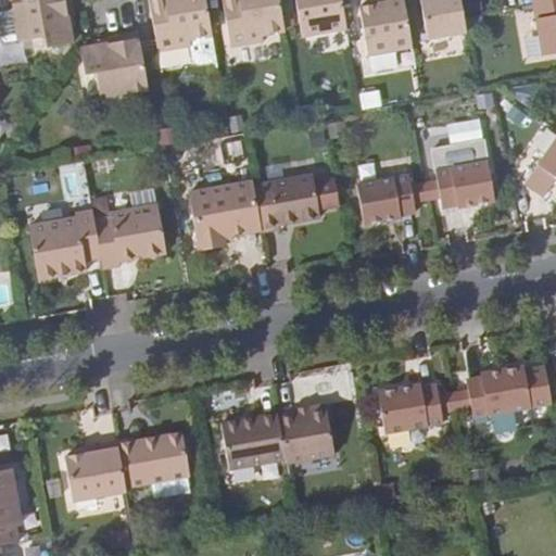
[(72,0),(11,0),(19,42),(45,38),(47,49),(73,43),(68,17),(75,16),(72,0)]
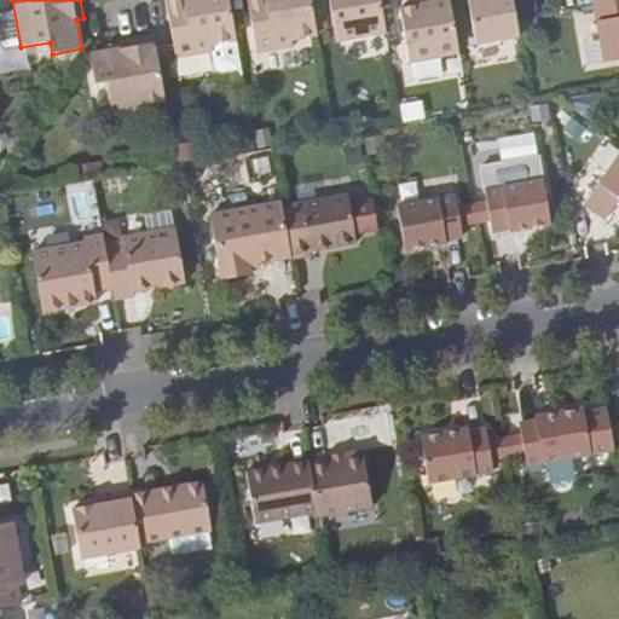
[(212,45),(236,40),(229,0),(166,0),(169,21),(177,57),(212,51),(212,45)]
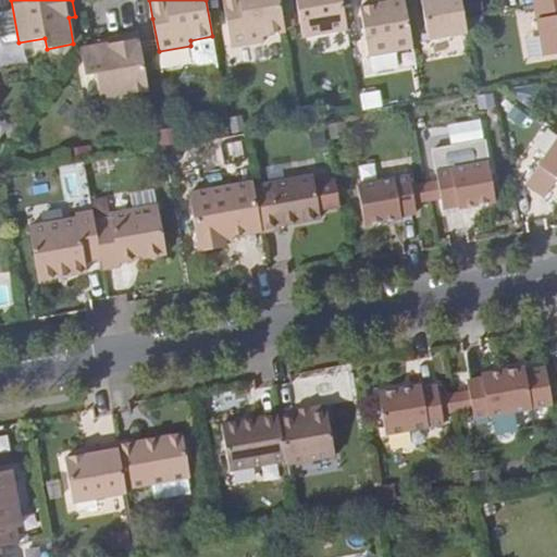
[(263,36),(285,32),(280,0),(222,0),(232,46),(263,40),(263,36)]
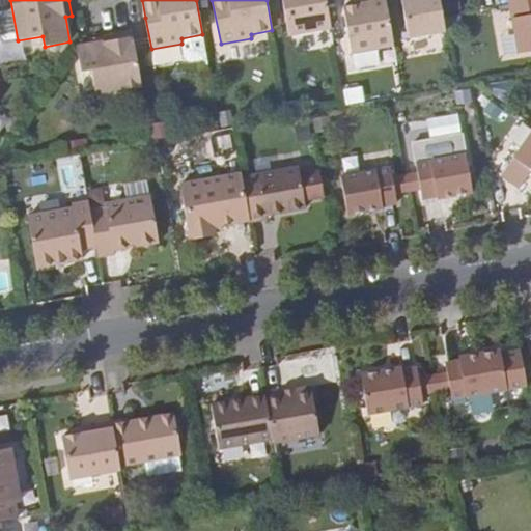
[(282,0),(288,36),(332,28),(326,0),(282,0)]
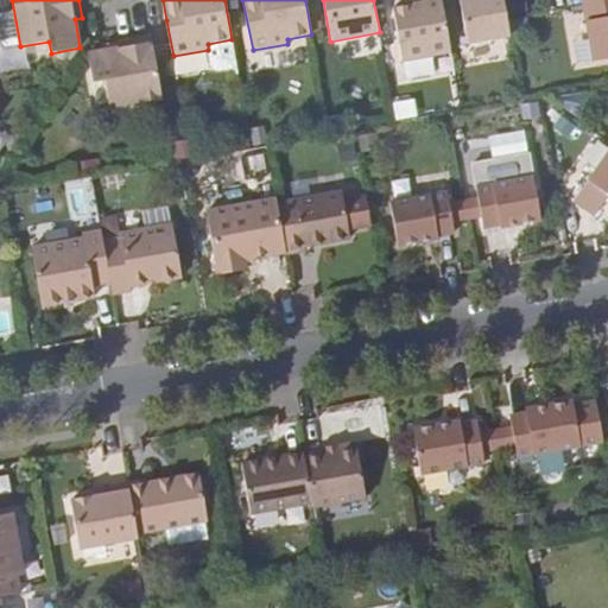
[(403,62),(451,54),(441,0),(422,0),(423,2),(393,8),(403,62)]
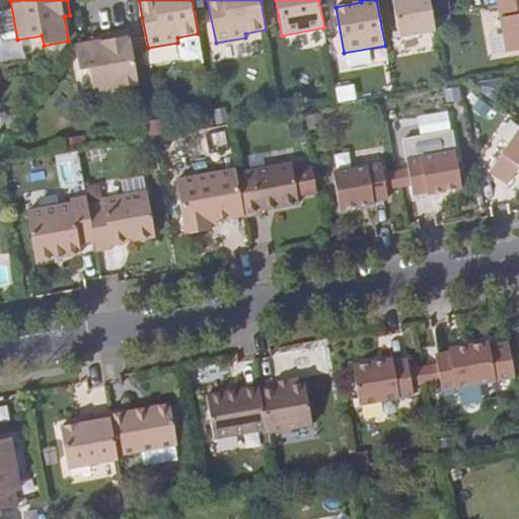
[(392,0),(400,38),(436,31),(433,15),(430,0),(392,0)]
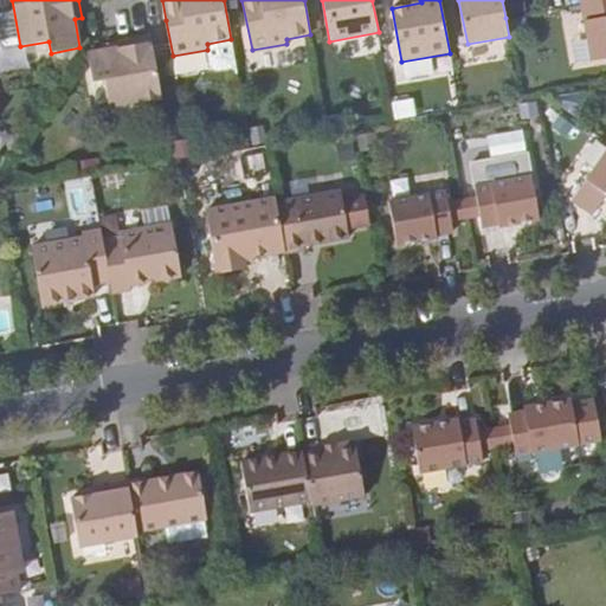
[(605,0),(582,5),(592,62),(605,58),(605,0)]
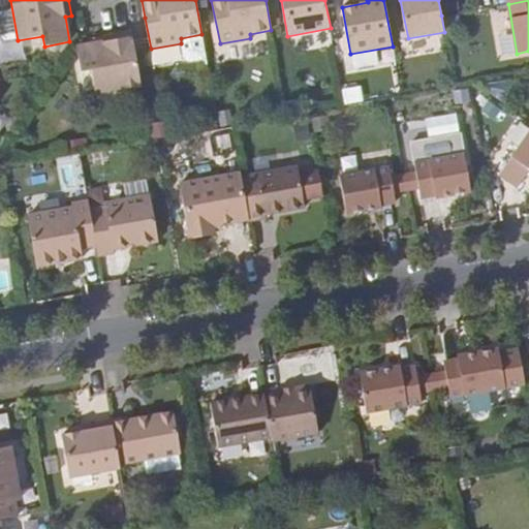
[(95,95),(142,86),(131,30),(100,36),(102,41),(76,47),(81,72),(90,70),(95,95)]
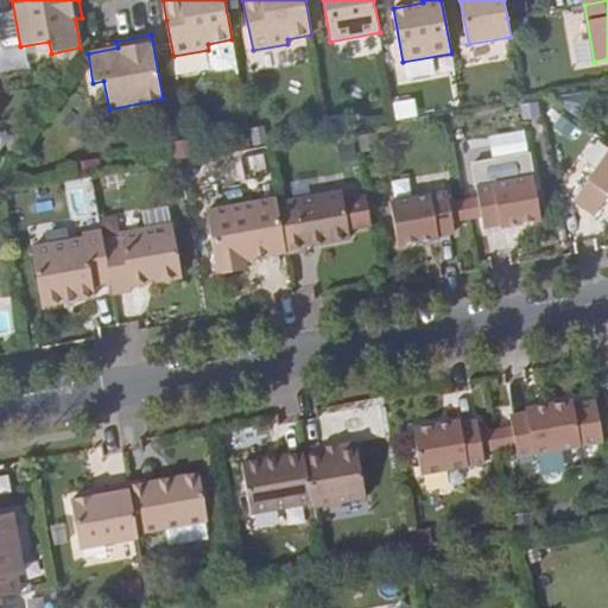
[(607,152),(575,201),(595,214),(605,201),(600,198),(605,191),(607,192),(607,152)]
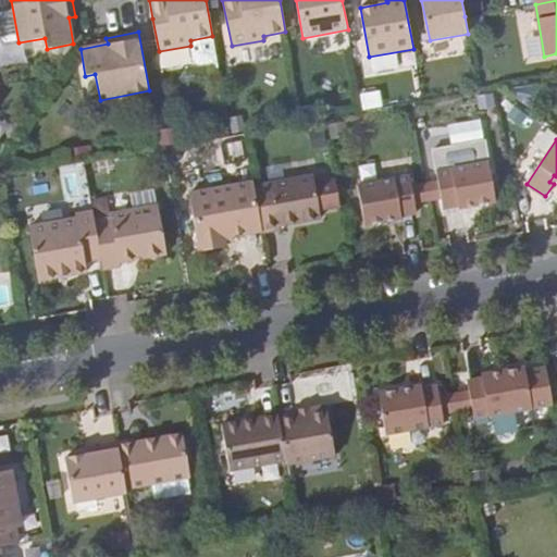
[(226,143),(230,163),(247,160),(244,140),(226,143)]
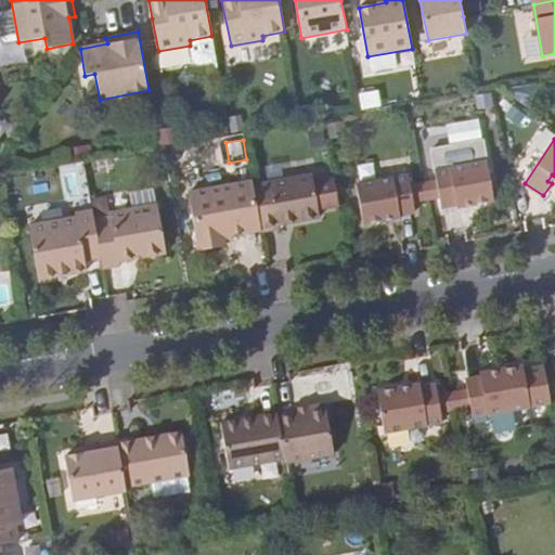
[(439,180),(441,196),(443,207),(459,204),(460,208),(501,199),(494,159),(437,170),(439,180)]
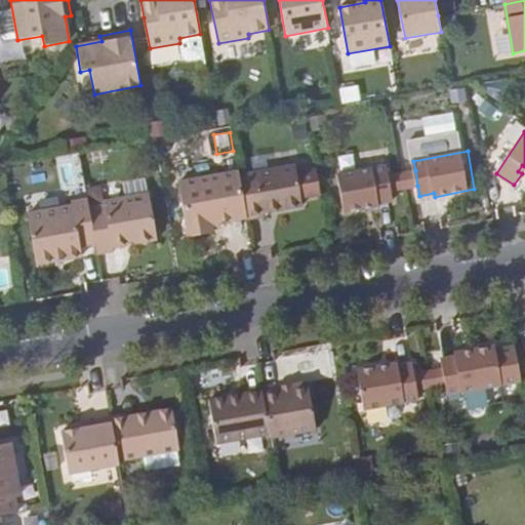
[(391,201),(390,191),(387,175),(386,166),(330,175),(337,212),(377,206),(377,203),(391,201)]
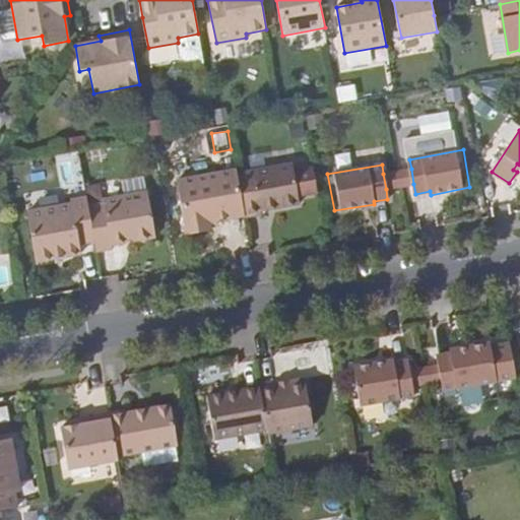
[(244,214),(245,222),(260,220),(259,215),(298,208),(296,200),(290,169),(238,179),(244,214)]
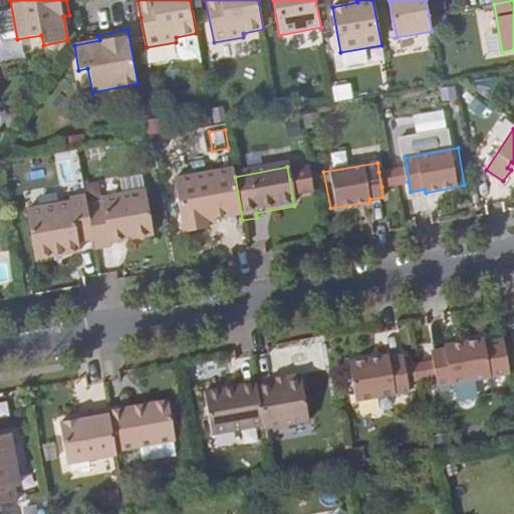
[(392,170),(395,185),(409,182),(407,167),(392,170)]
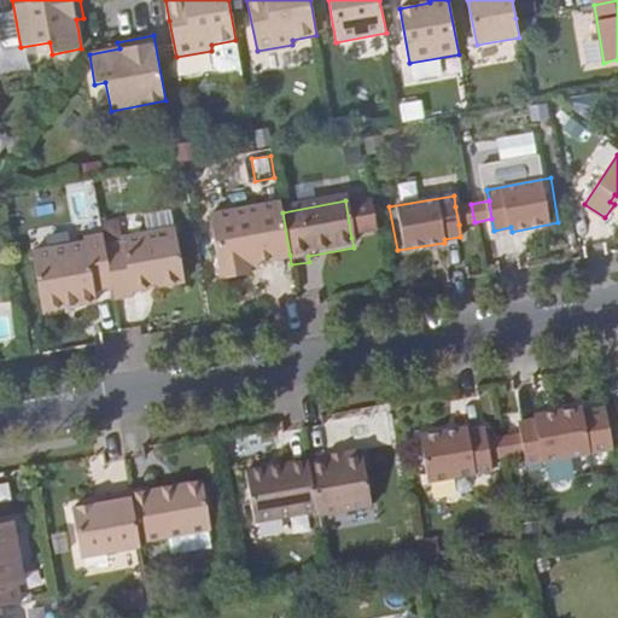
[(290,255),(283,213),(280,202),(210,215),(222,279),(250,274),(246,262),(257,261),(290,255)]
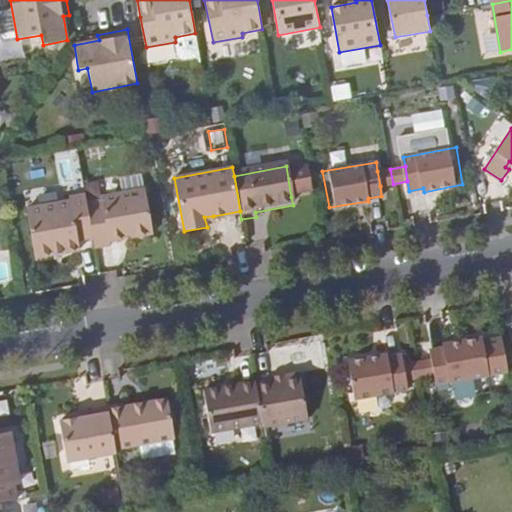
[(309,167),(287,171),(291,197),(313,193),(309,167)]
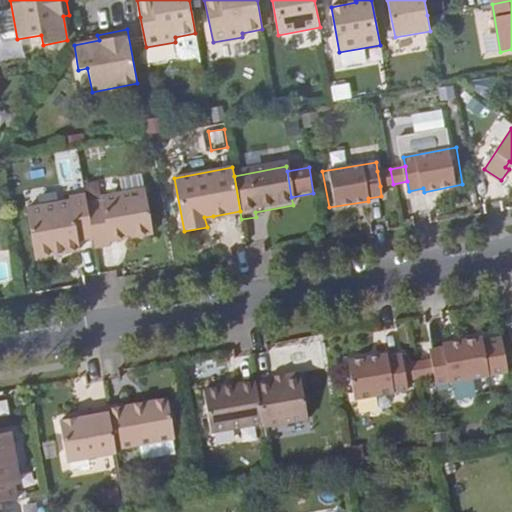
[(380,186),(393,184),(390,169),(377,171),(380,186)]
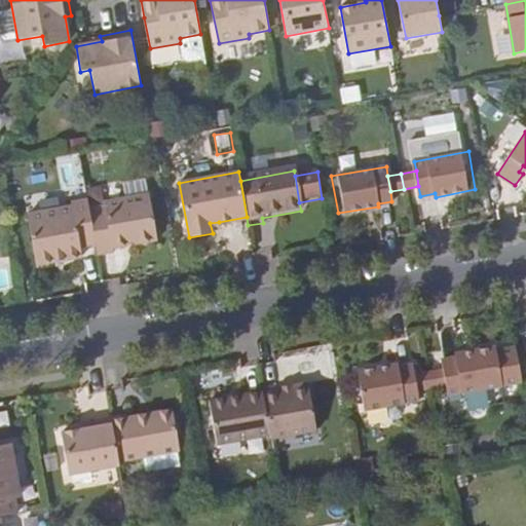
[(95,240),(96,252),(111,250),(110,245),(125,241),(123,235),(136,233),(138,239),(156,235),(148,190),(104,197),(105,203),(88,207),(95,240)]
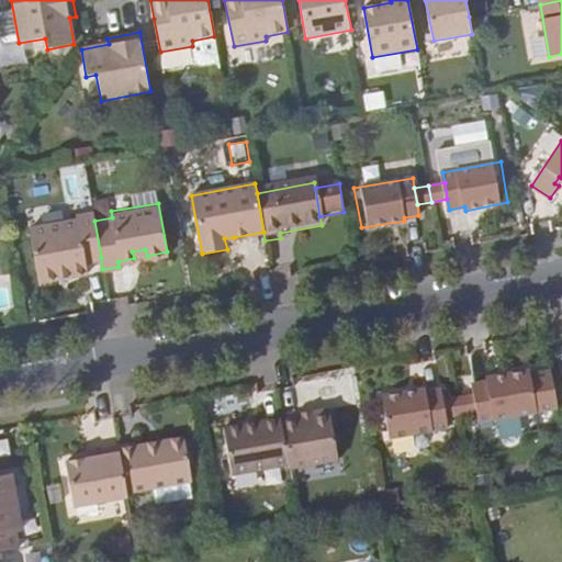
[(83,259),(101,257),(94,221),(92,210),(75,213),(76,220),(29,228),(38,280),(85,270),(83,259)]
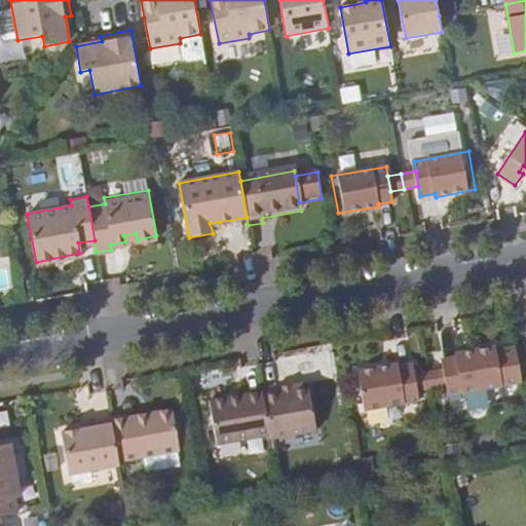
[(441,361),(442,366),(446,386),(447,396),(502,384),(495,346),(454,355),(455,358),(441,361)]
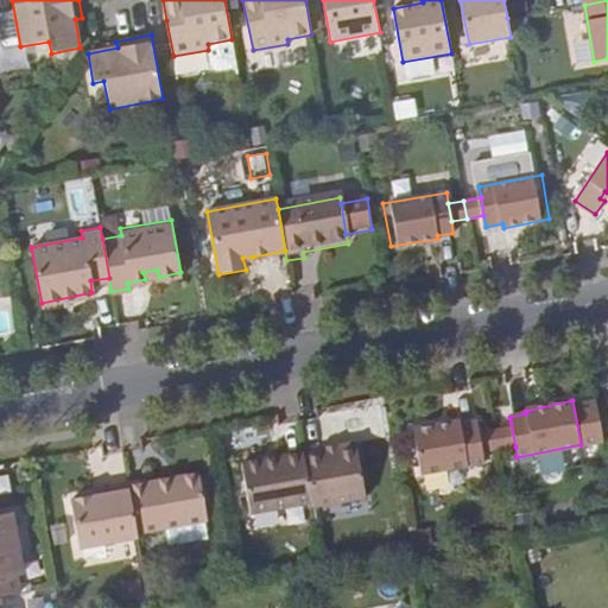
[(482,453),(477,429),(476,422),(460,425),(460,422),(413,430),(420,474),(485,463),(482,453)]
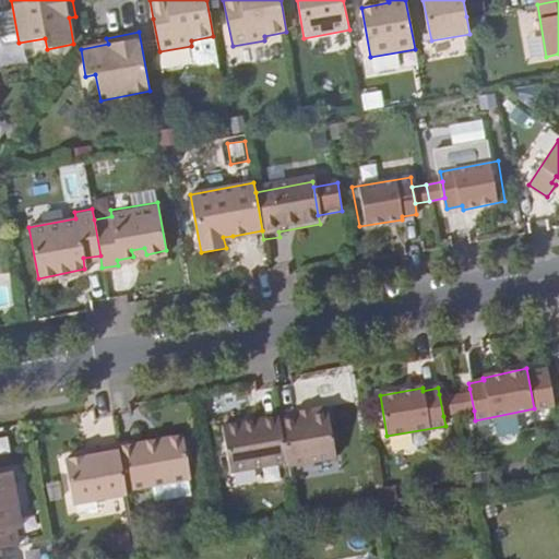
[(454,391),(459,414),(474,411),(470,389),(454,391)]
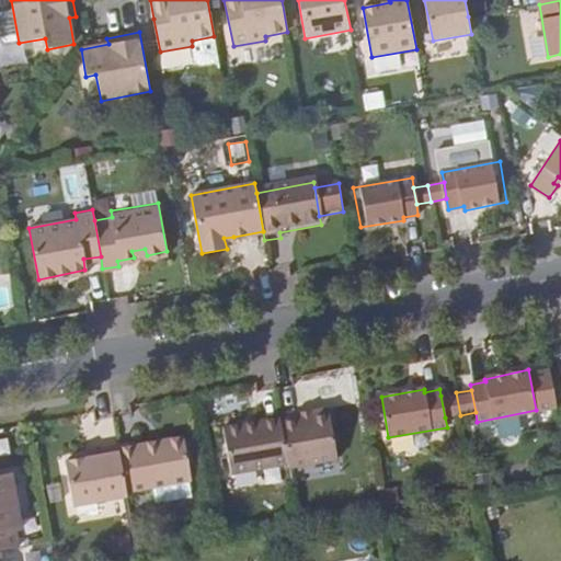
[(445,418),(460,415),(456,392),(441,396),(445,418)]
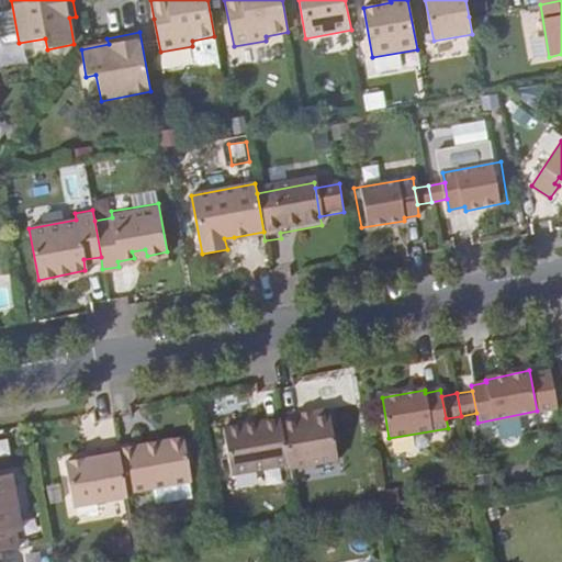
[(282,424),(289,465),(289,468),(336,460),(328,408),(311,412),(312,419),(298,422),(282,424)]
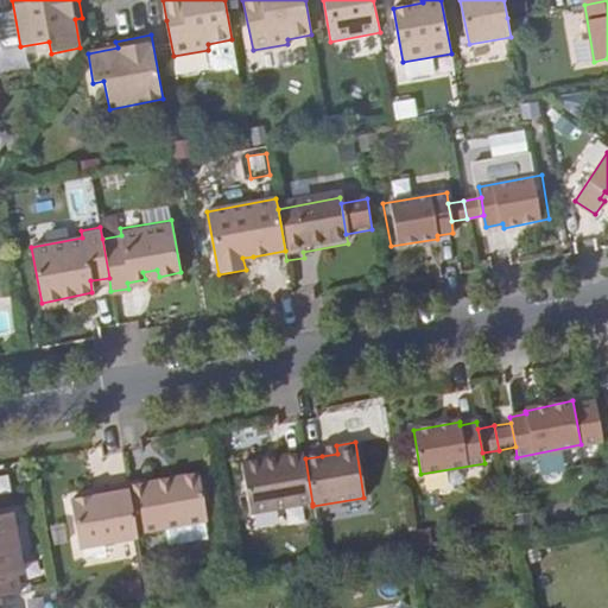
[(321,448),(322,456),(337,454),(336,445),(321,448)]
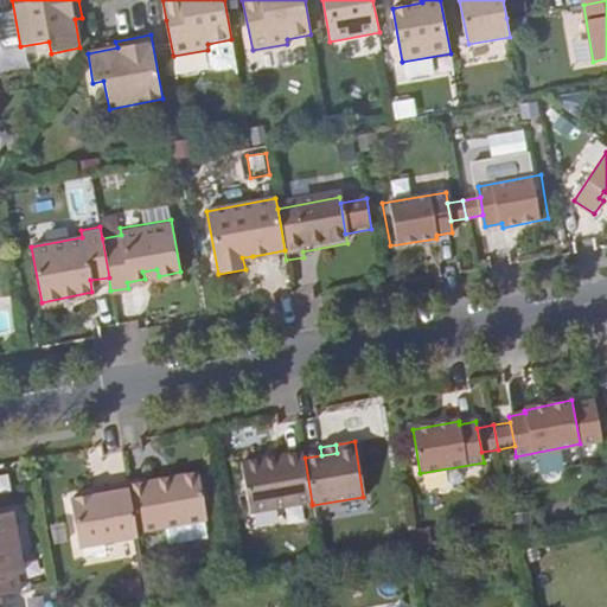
[(305,458),(304,452),(240,462),(249,515),(312,503),(305,458)]
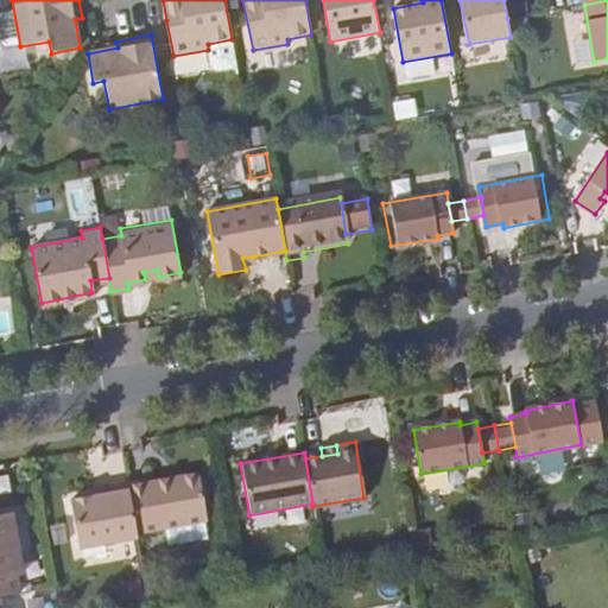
[(145,481),(128,485),(138,537),(209,524),(201,476),(146,486),(145,481)]
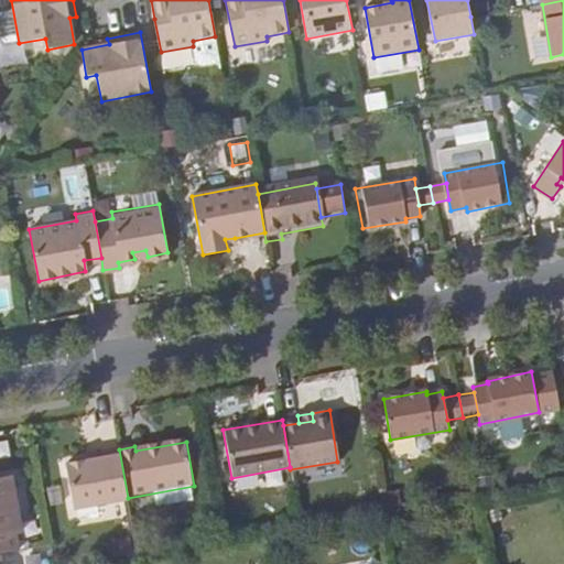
[(128,498),(119,449),(106,451),(107,459),(91,462),(67,466),(75,512),(129,503),(128,498)]
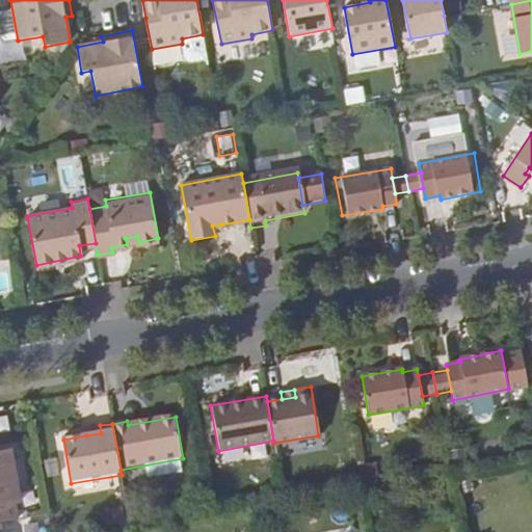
[(101,433),(100,425),(85,428),(86,435),(101,433)]
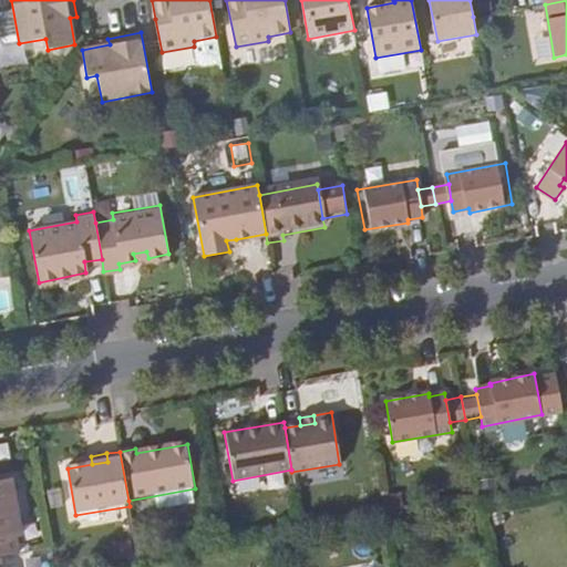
[(0,557),(14,555),(11,537),(8,519),(18,516),(10,477),(0,478),(0,557)]
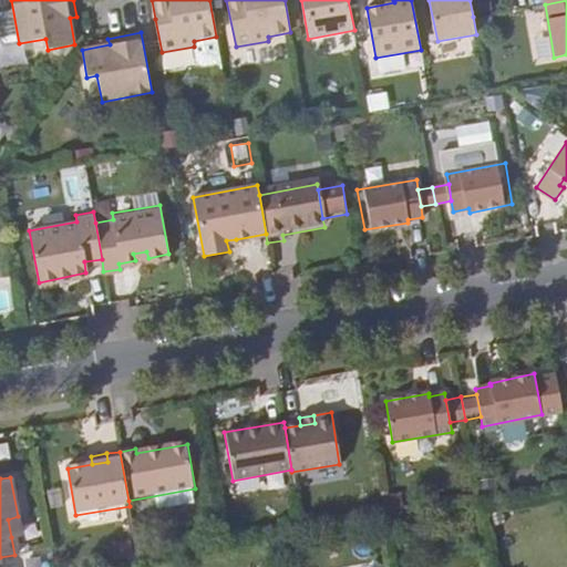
[(8,519),(11,537),(22,535),(18,516),(8,519)]
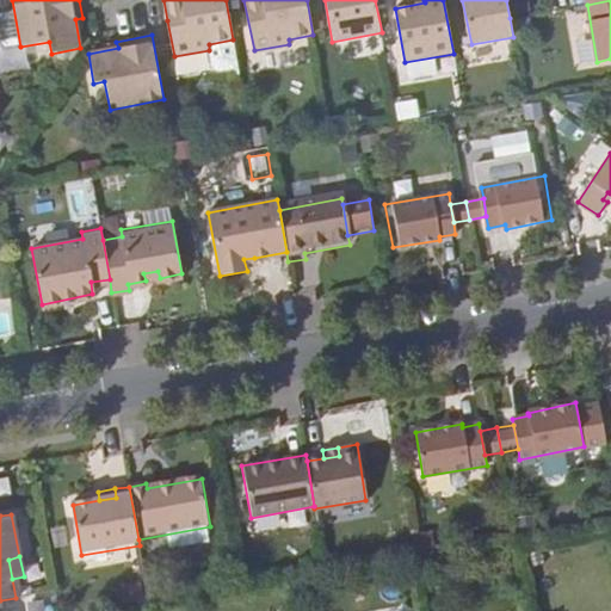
[(124,604),(143,600),(140,581),(121,585),(124,604)]
